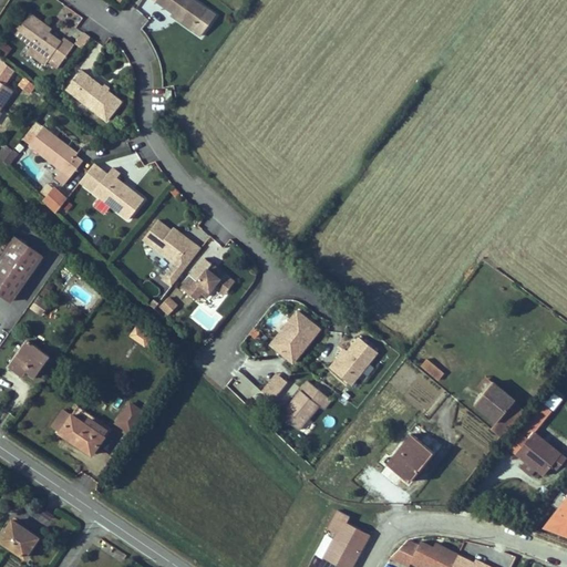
[(206,7),(196,0),(158,0),(174,11),(193,26),(206,7)]
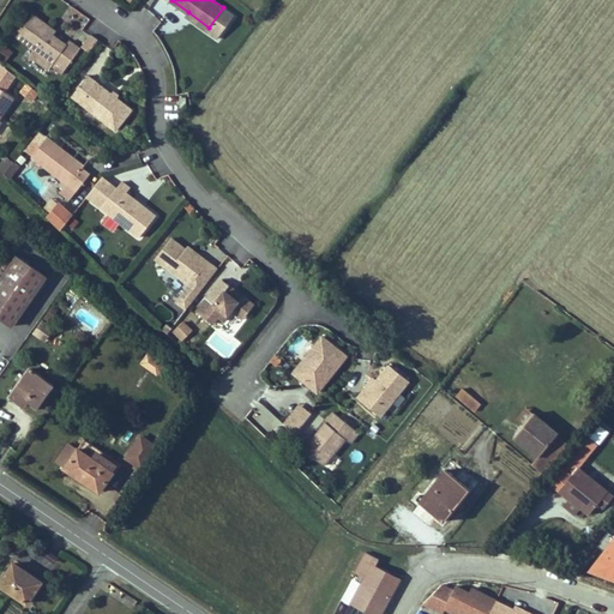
[(217,37),(234,14),(223,7),(209,28),(208,30),(217,37)]
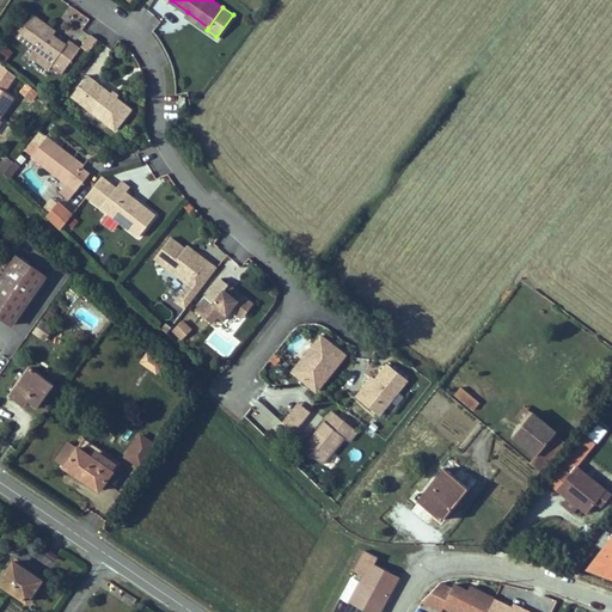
[(207,30),(208,28),(188,12),(185,14),(207,30)]
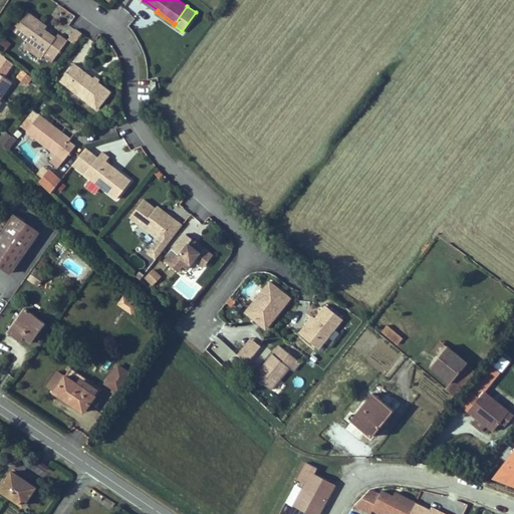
[(26,19),(13,37),(23,44),(19,51),(40,65),(42,62),(44,59),(53,65),(66,47),(57,41),(54,44),(43,36),(39,33),(41,30),(26,19)]
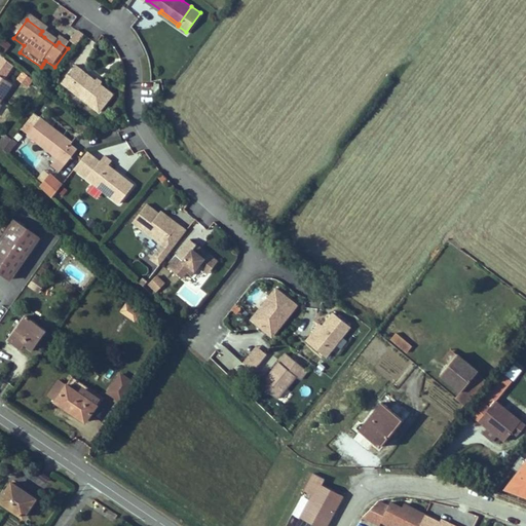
[(3,36),(0,39),(0,47),(4,51),(11,44),(3,36)]
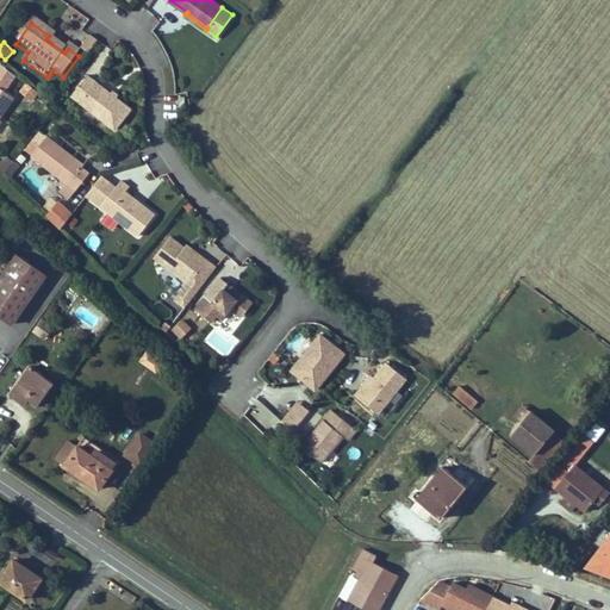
[(88,43),(79,56),(86,61),(94,48),(88,43)]
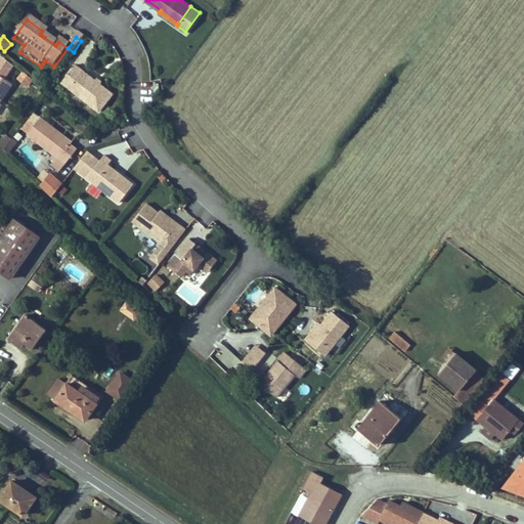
[(54,67),(45,60),(43,63),(52,70),(54,67)]
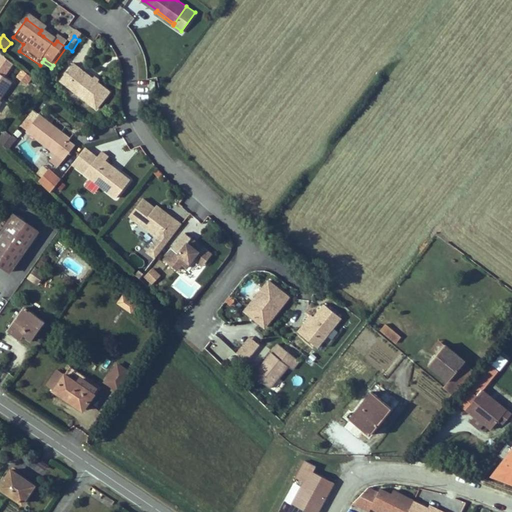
[(73,70),(60,87),(96,116),(109,99),(73,70)]
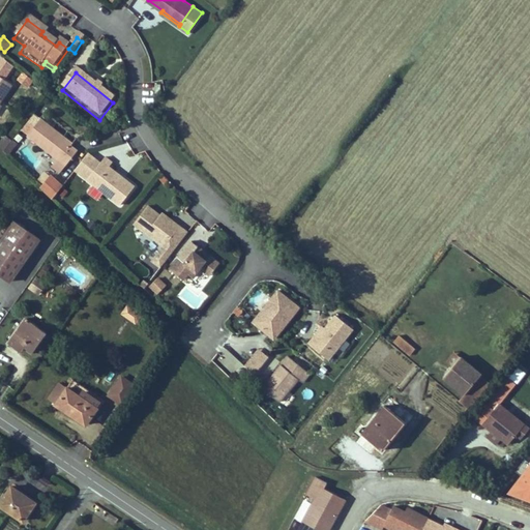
[(0,108),(11,92),(0,84),(0,108)]
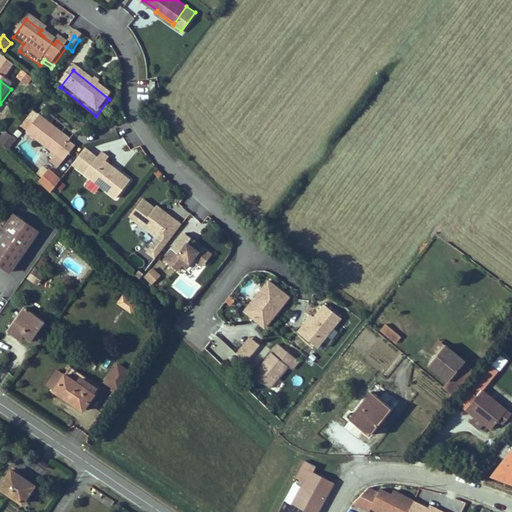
[(54,134),(38,122),(26,138),(63,166),(74,152),(68,147),(69,146),(57,136),(55,138),(52,136),(54,134)]
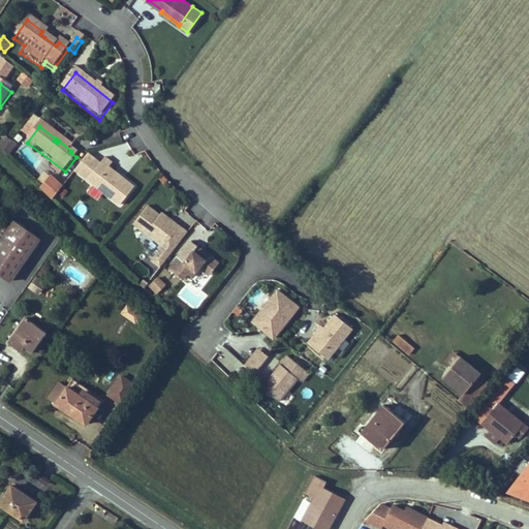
[(13,145),(3,157),(8,161),(18,149),(13,145)]
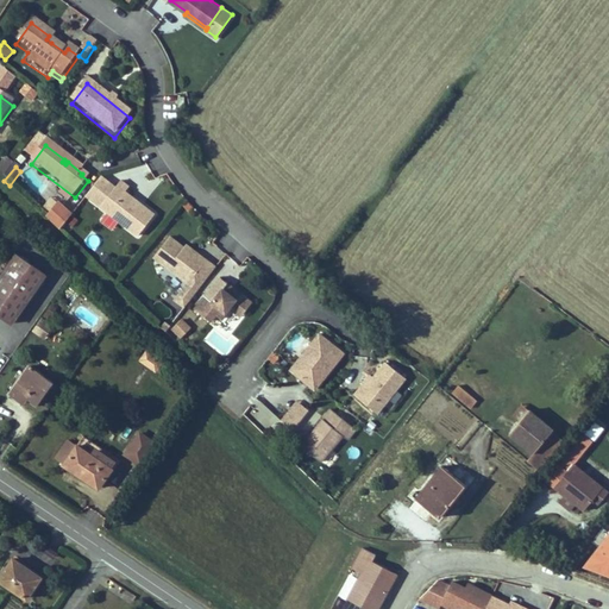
[(135,240),(151,219),(133,206),(132,207),(120,198),(125,192),(117,186),(96,211),(135,240)]
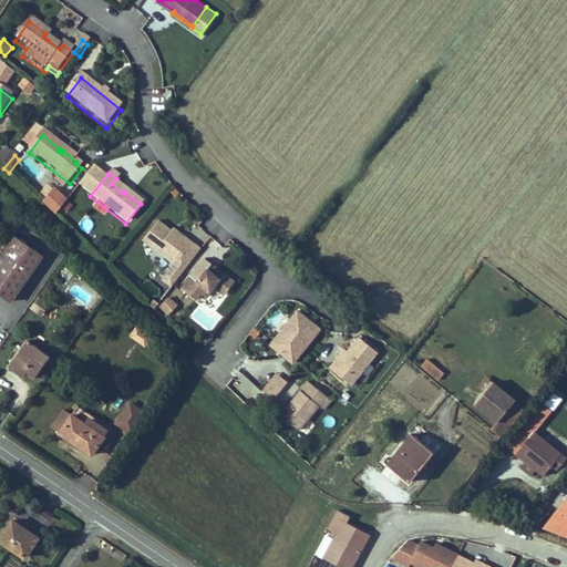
[(53,193),(41,205),(53,217),(64,203),(53,193)]
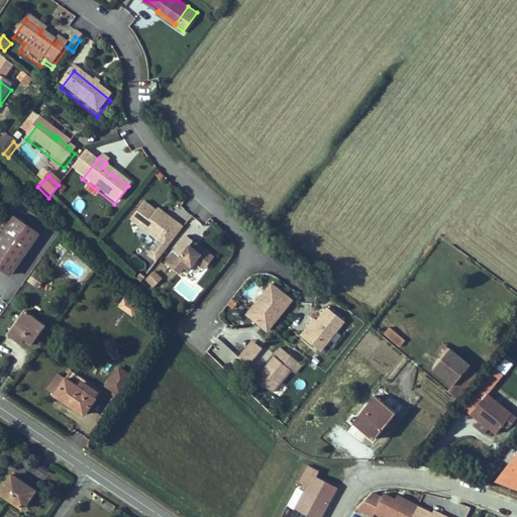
[(72,206),(81,211),(87,202),(78,197),(72,206)]
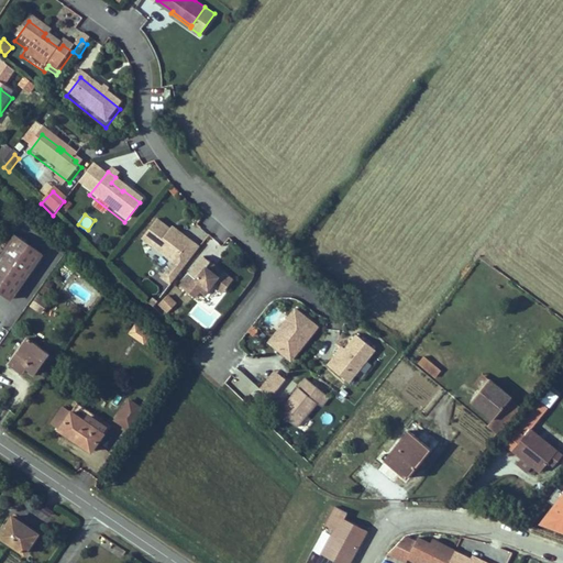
[(140,242),(172,267),(188,245),(181,240),(179,242),(168,233),(155,223),(140,242)]
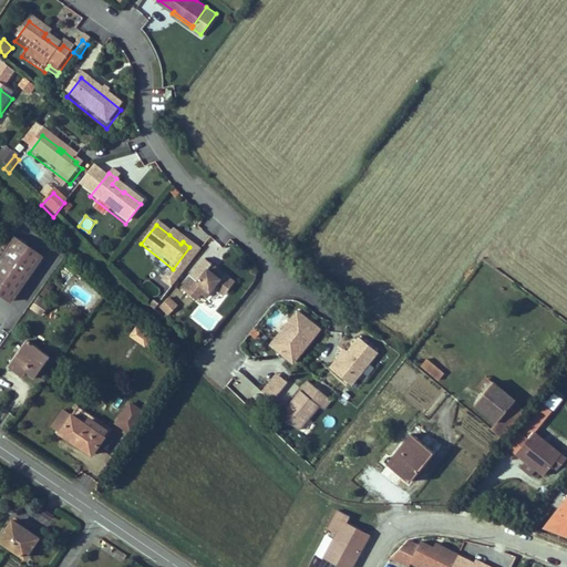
[(181,244),(183,241),(172,233),(169,235),(181,244)]
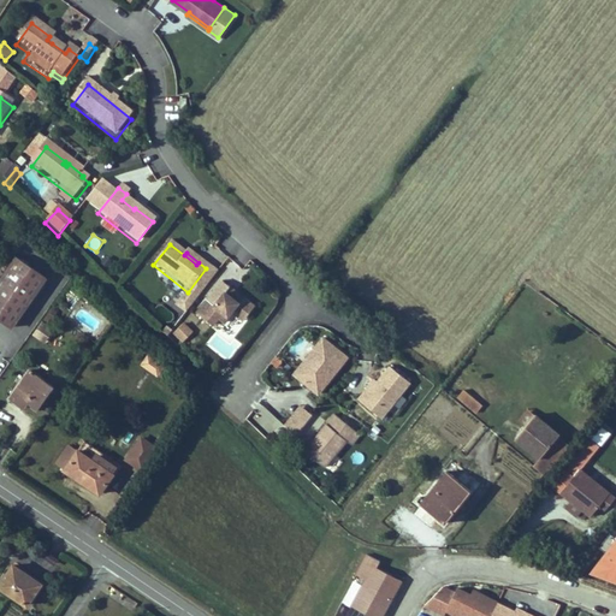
[(0,330),(1,331),(39,279),(7,258),(0,267),(0,330)]
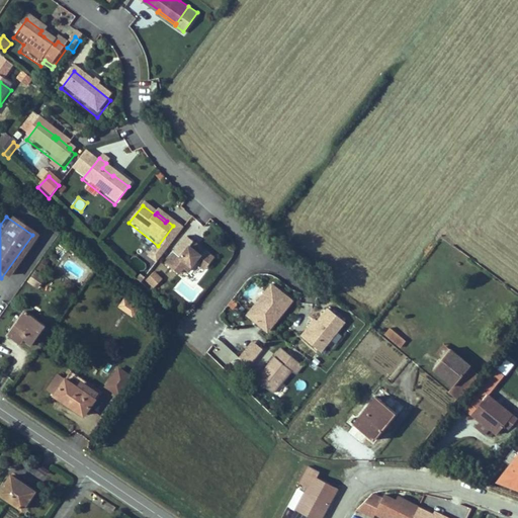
[(180,246),(171,257),(184,267),(188,262),(193,265),(200,256),(201,254),(211,262),(220,252),(208,244),(205,249),(193,240),(186,250),(180,246)]
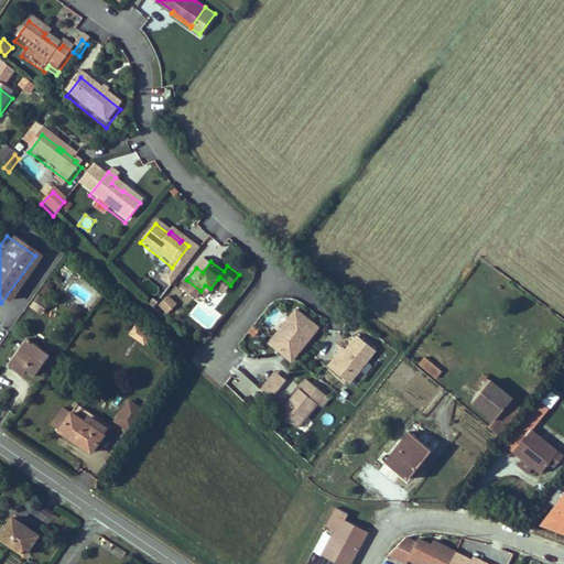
[(145,277),(140,284),(155,296),(161,288),(145,277)]
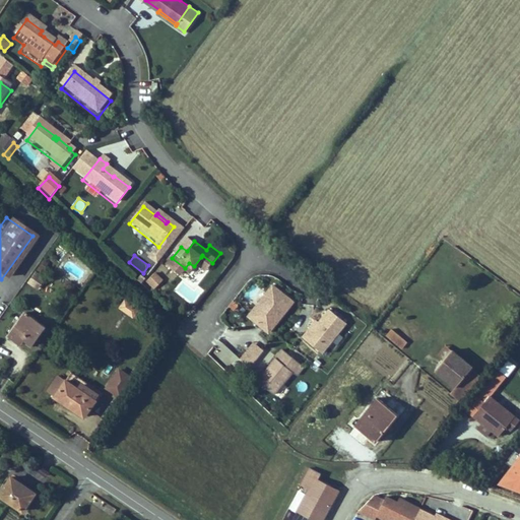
[(210,265),(212,263),(202,255),(201,257),(210,265)]
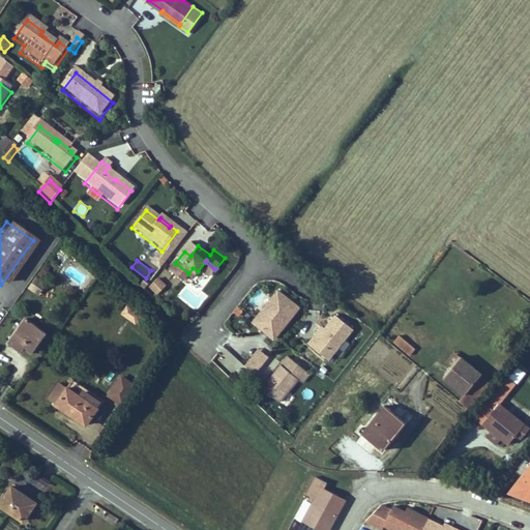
[(193,277),(198,271),(193,268),(188,273),(193,277)]
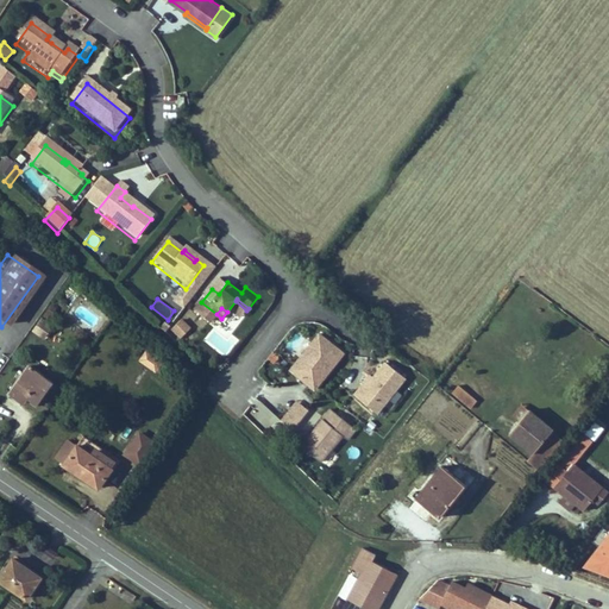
[(170,327),(181,338),(192,326),(182,315),(170,327)]
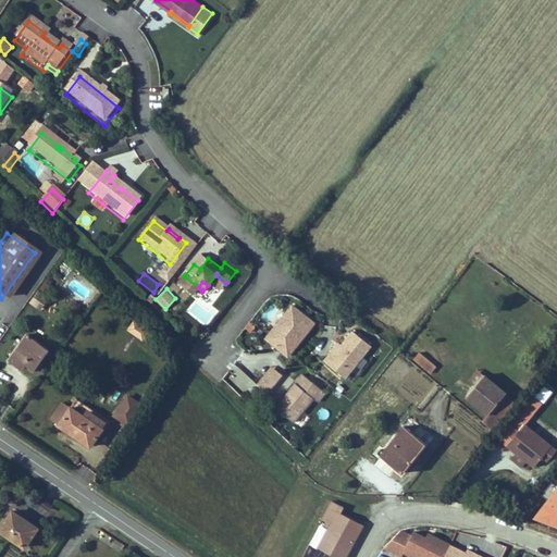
[(286,362),(312,329),(289,311),(275,330),(282,334),(270,350),(286,362)]
